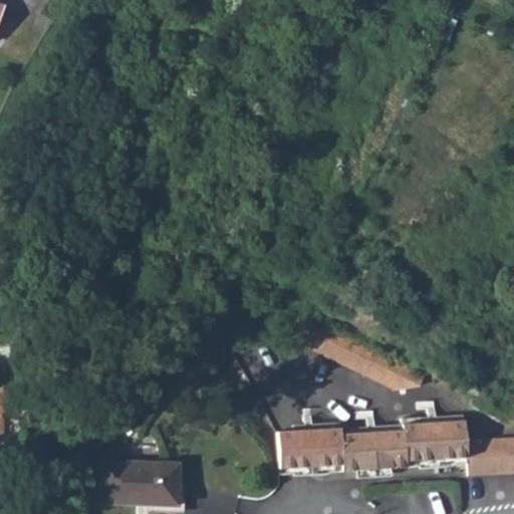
[(291,340),(395,390),(419,387),(425,372),(299,317),(291,340)]
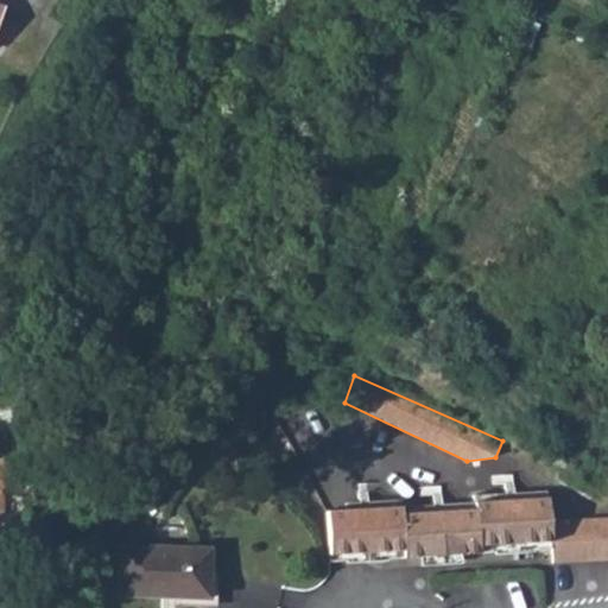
[(552,563),(607,559),(607,517),(549,521),(548,492),(513,494),(513,483),(505,483),(505,494),(474,495),(474,505),(442,507),(442,494),(434,494),(435,507),(405,508),(405,502),(369,504),(368,492),(360,493),(360,506),(363,562),(418,559),(419,568),(462,565),(461,553),(552,549),(552,563)]
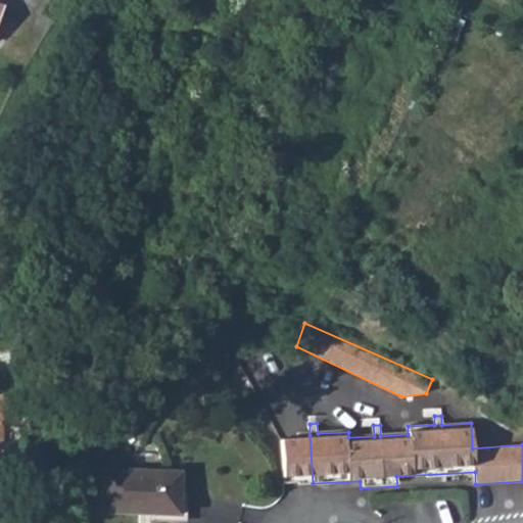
[(0,426),(0,474),(19,476),(22,428),(0,426)]
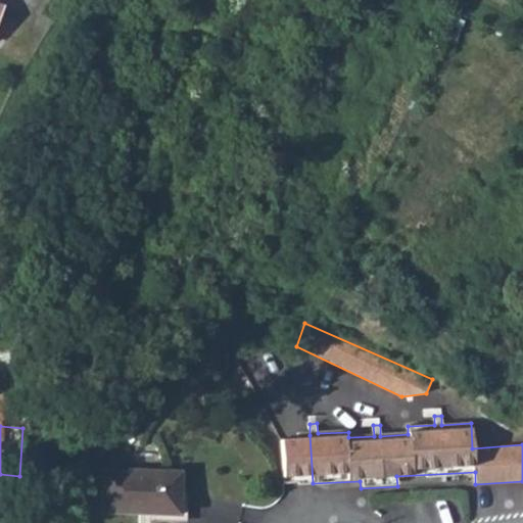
[(313,483),(310,435),(280,437),(285,486),(313,483)]
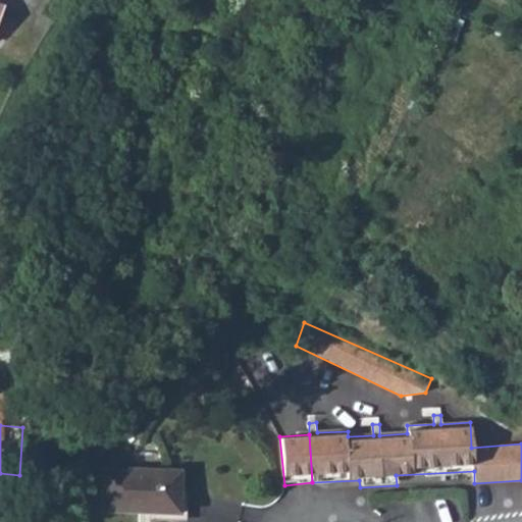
[(181,472),(105,470),(105,513),(181,515),(181,472)]
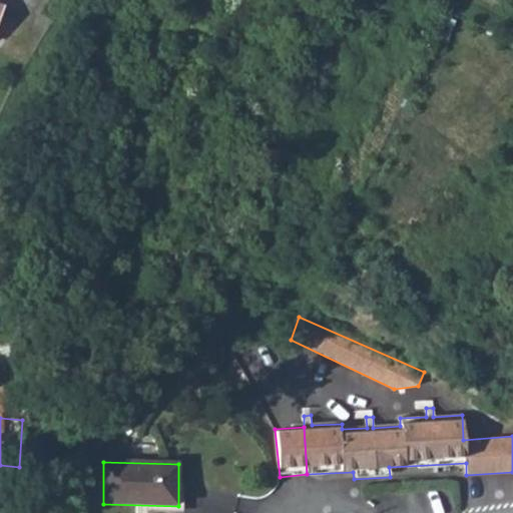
All buildings are outlined.
